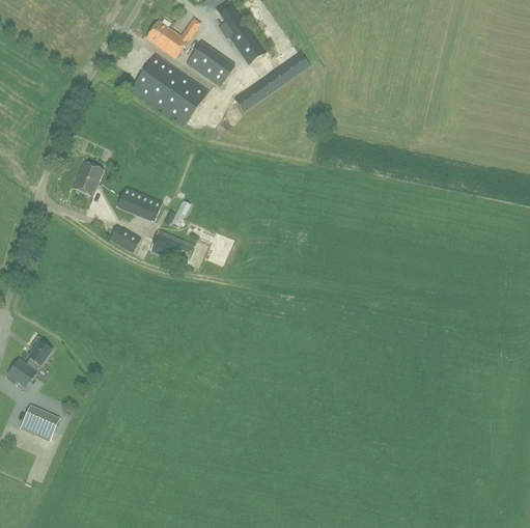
[(231,3),(219,12),(224,21),(218,25),(226,37),(229,35),(248,62),(265,51),(246,24),(231,3)]
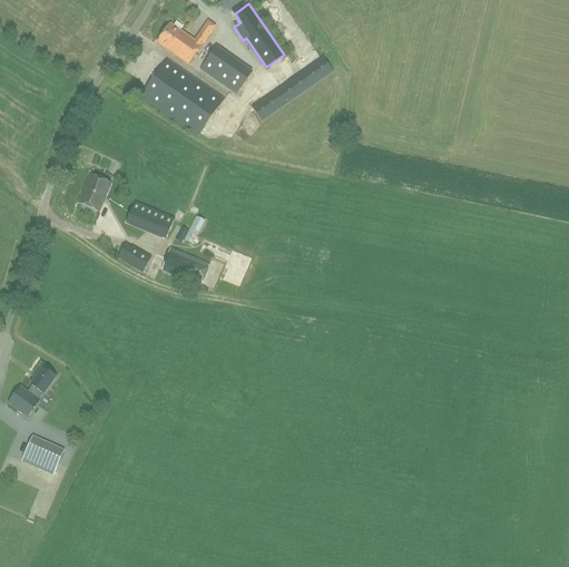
[(188,61),(215,23),(207,18),(194,38),(169,21),(156,39),(188,61)]
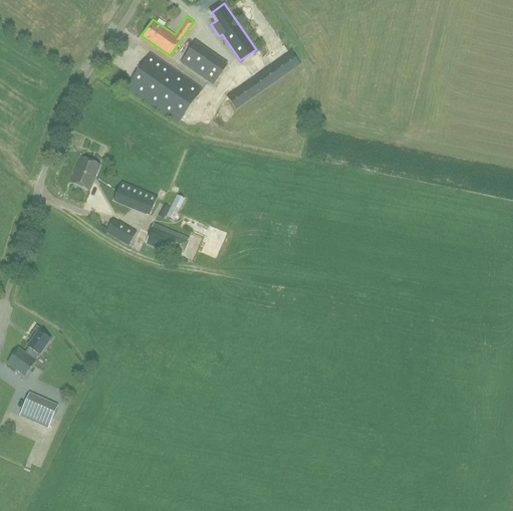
[(256,17),(252,19),(257,29),(261,27),(256,17)]
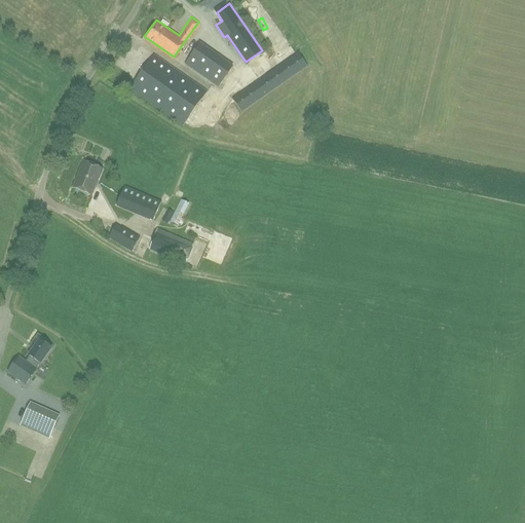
[(218,85),(232,64),(199,40),(184,62),(218,85)]
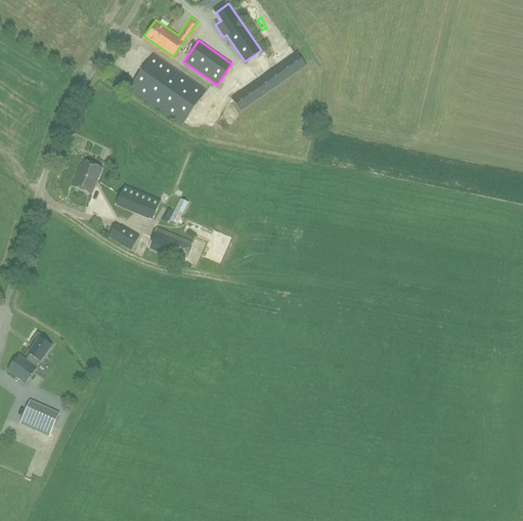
[(181,123),(205,89),(153,52),(129,86),(181,123)]
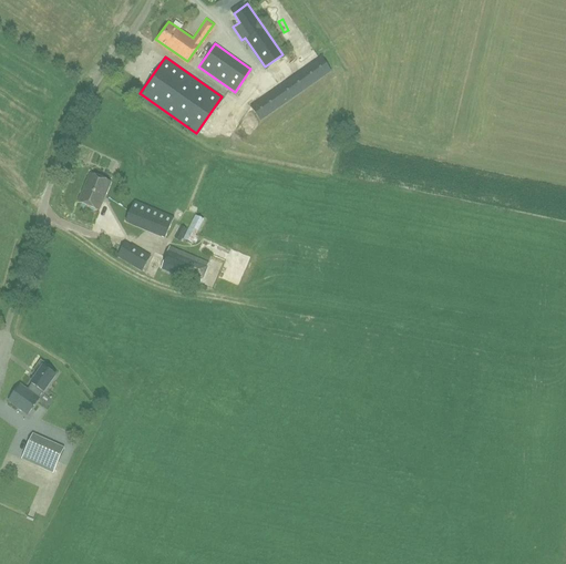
[(98,208),(110,180),(90,172),(79,200),(98,208)]
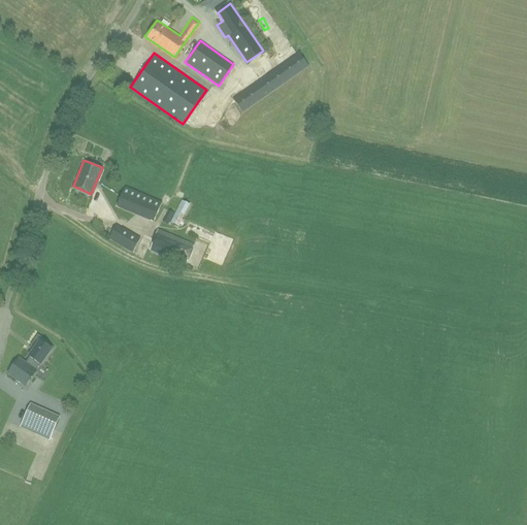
[(153,220),(161,200),(125,185),(116,205),(153,220)]
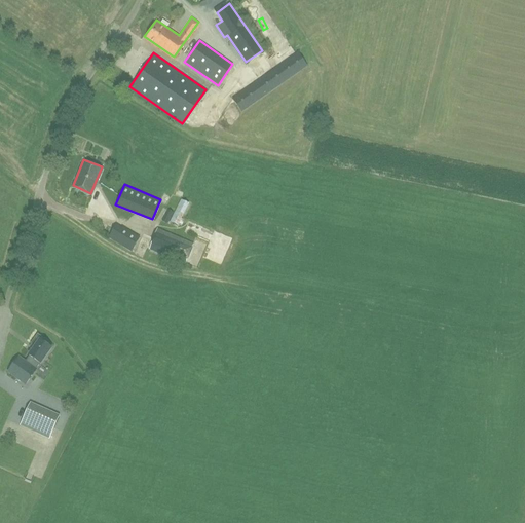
[(178,223),(188,201),(180,197),(169,219),(178,223)]
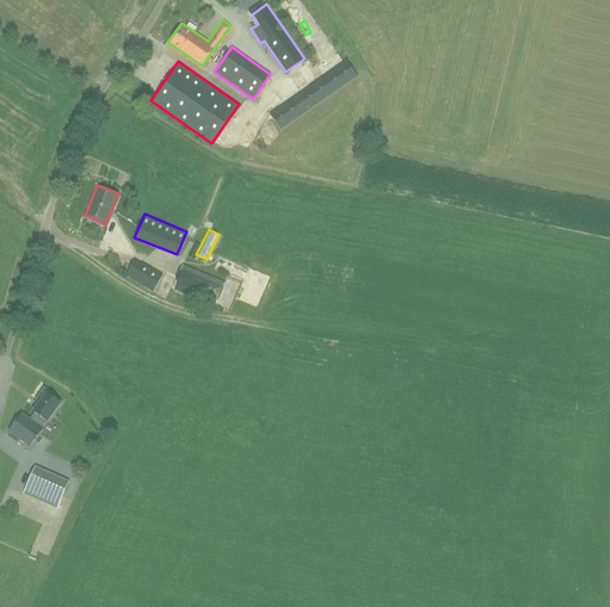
[(152,289),(161,274),(141,261),(140,264),(134,260),(127,272),(133,276),(133,277),(152,289)]
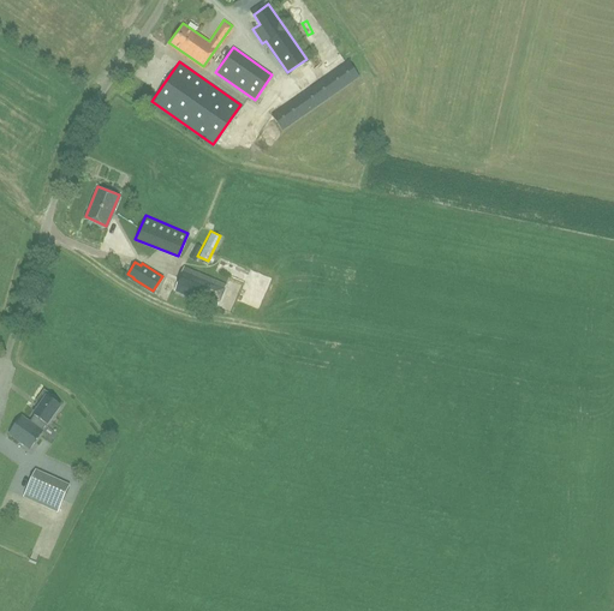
[(216,306),(226,283),(183,265),(173,289),(216,306)]
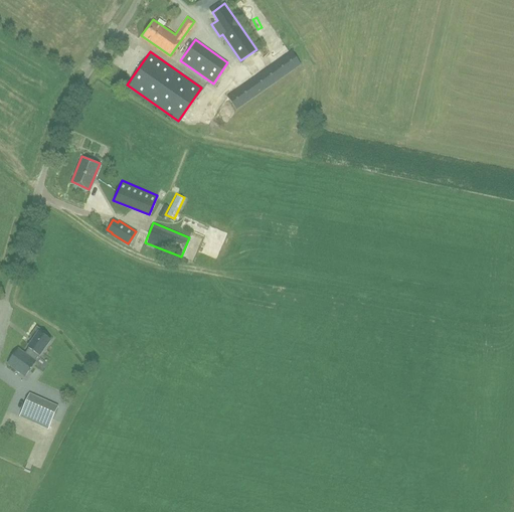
[(36,326),(29,336),(31,337),(29,339),(31,341),(27,346),(28,347),(24,352),(17,348),(7,362),(15,368),(19,362),(28,368),(34,360),(34,359),(38,353),(39,354),(49,339),(45,336),(47,333),(36,326)]
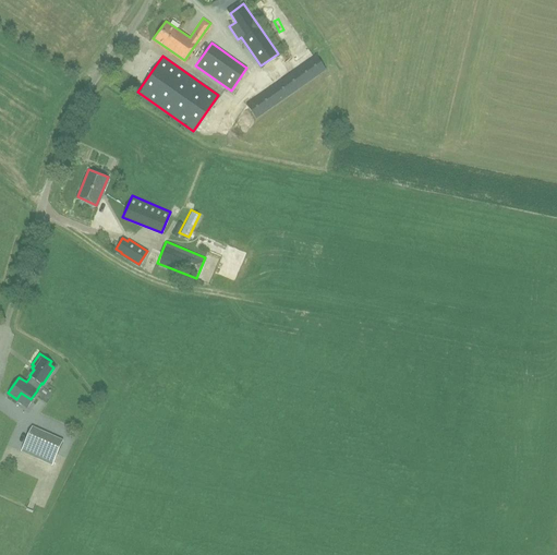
[(52,463),(62,438),(32,425),(27,435),(21,449),(52,463)]
